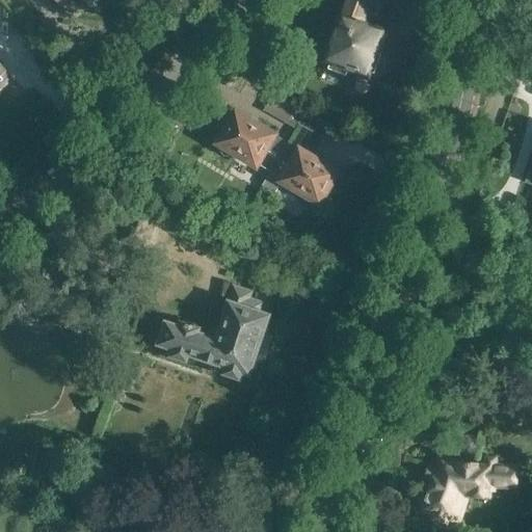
[(347,0),(326,60),(330,61),(327,71),(344,77),(347,69),(366,76),(368,72),(373,74),(380,54),(375,52),(383,31),(361,23),(364,12),(374,17),(380,0),(347,0)]
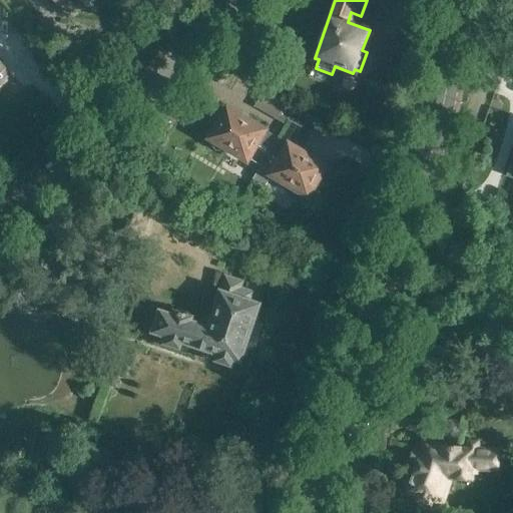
[(255,106),(284,122),(296,103),(267,86),(255,106)]
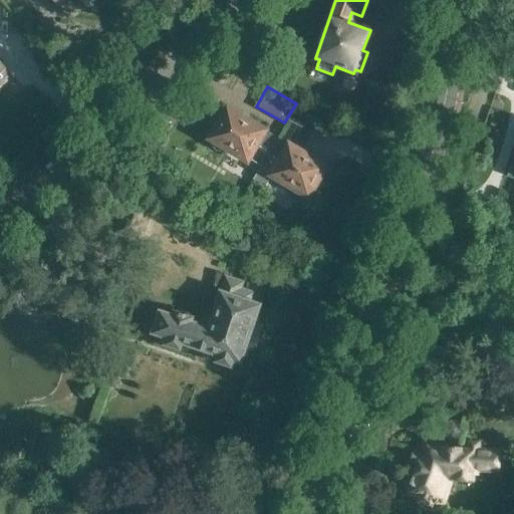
[(288,119),(317,137),(326,121),(297,104),(288,119)]
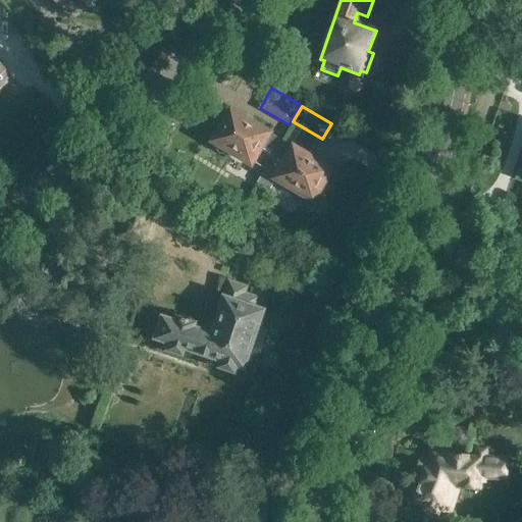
[(253,162),(265,169),(280,142),(269,135),(270,133),(231,110),(213,141),(219,152),(233,153),(252,163),(253,162)]
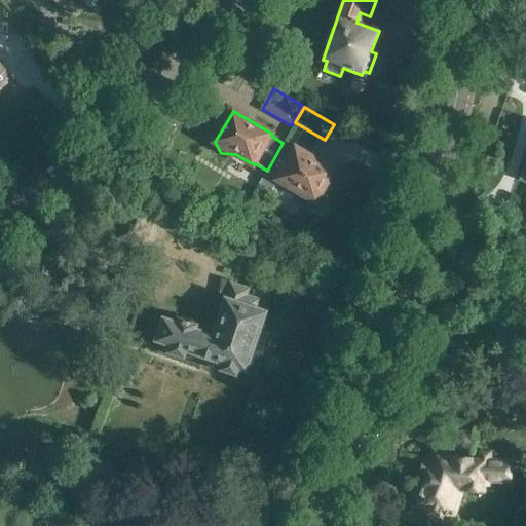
[(283,143),(267,171),(259,183),(272,190),(278,180),(295,189),(302,201),(315,201),(334,171),(296,148),(295,149),(283,143)]
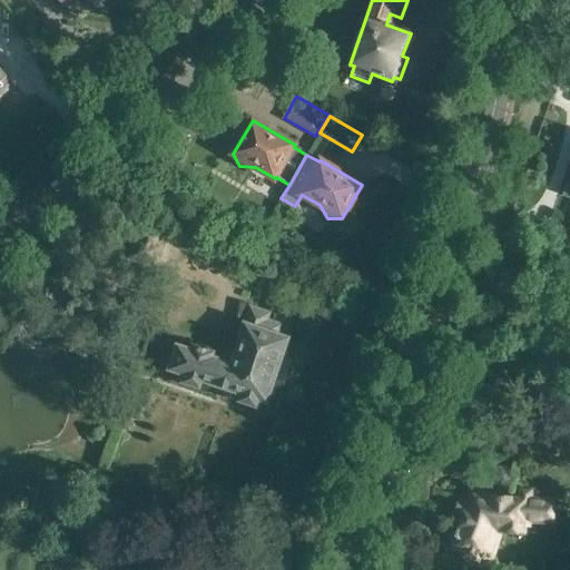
[(126,258),(153,267),(166,232),(138,223),(126,258)]
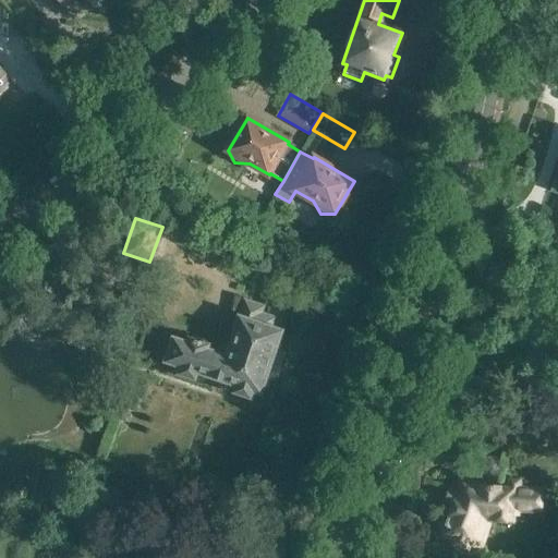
[(203,343),(203,342),(193,339),(193,341),(187,340),(186,343),(172,339),(166,362),(181,366),(178,375),(194,380),(196,372),(237,385),(234,393),(250,398),(253,390),(261,392),(262,388),(266,388),(269,378),(266,375),(275,349),(279,349),(282,339),(279,336),(281,330),(270,327),(274,318),(259,314),(262,306),(244,301),(229,347),(225,346),(217,349),(216,353),(206,351),(208,346),(203,343)]
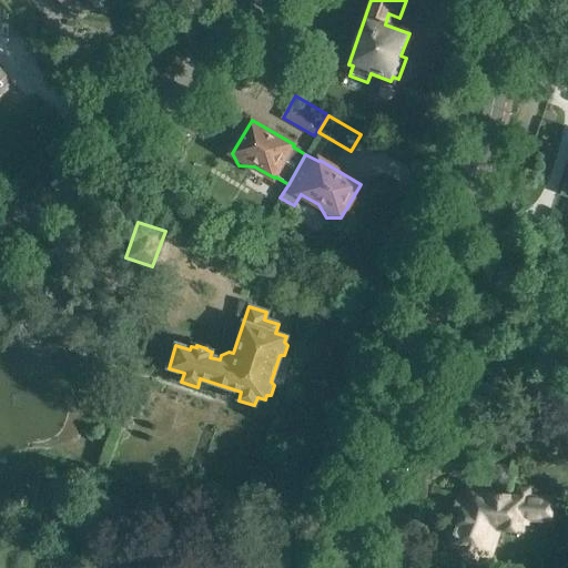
[(520,518),(550,519),(550,498),(529,497),(529,488),(517,488),(517,497),(508,497),(509,493),(482,493),(470,488),(466,500),(456,497),(453,508),(462,511),(458,523),(456,523),(449,543),(462,546),(459,554),(475,558),(477,551),(488,556),(498,528),(520,529),(520,518)]
